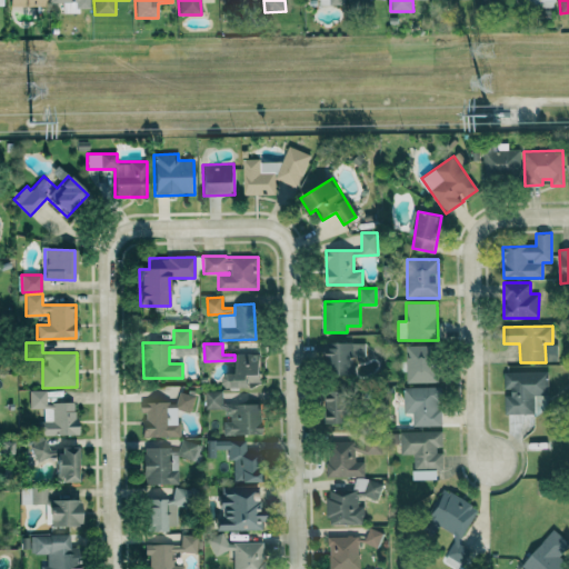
[(366,343),(326,343),(327,378),(352,378),(352,357),(366,357),(366,343)]
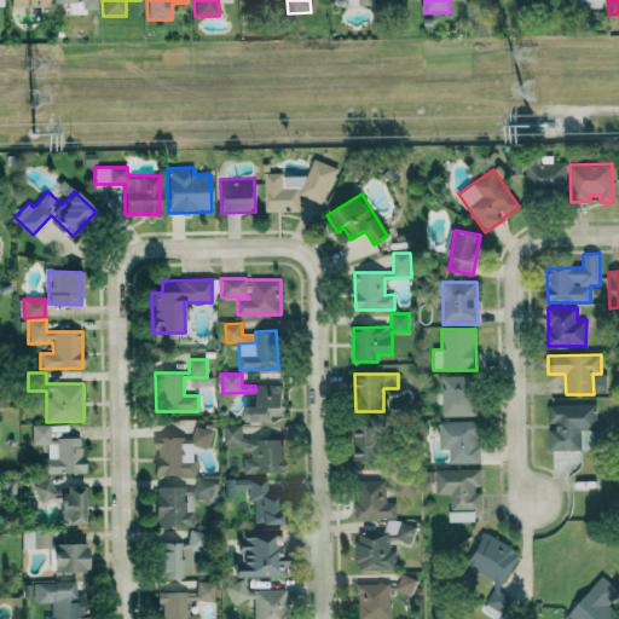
[(475,416),(475,376),(441,376),(443,416),(475,416)]
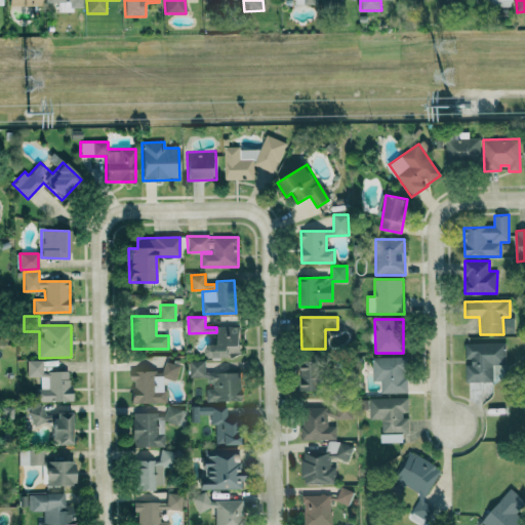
[(230,358),(230,353),(239,353),(239,326),(217,326),(217,345),(206,345),(206,358),(230,358)]
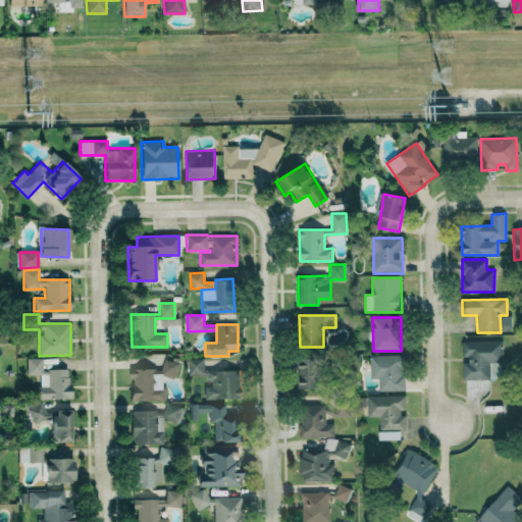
[(463,341),(462,360),(463,360),(463,379),(490,379),(490,362),(503,362),(503,342),(463,341)]
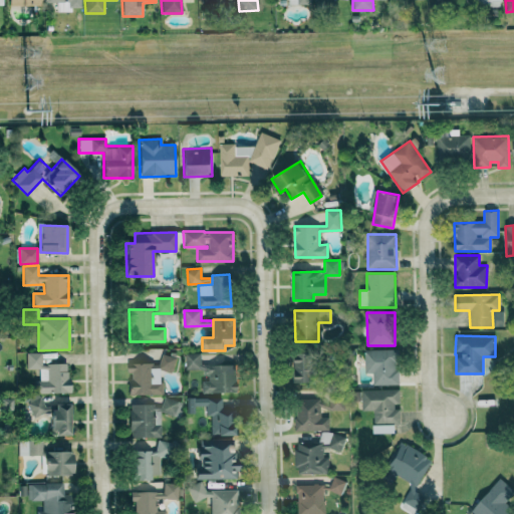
[(364,350),(365,373),(372,373),(373,386),(399,384),(398,349),(364,350)]
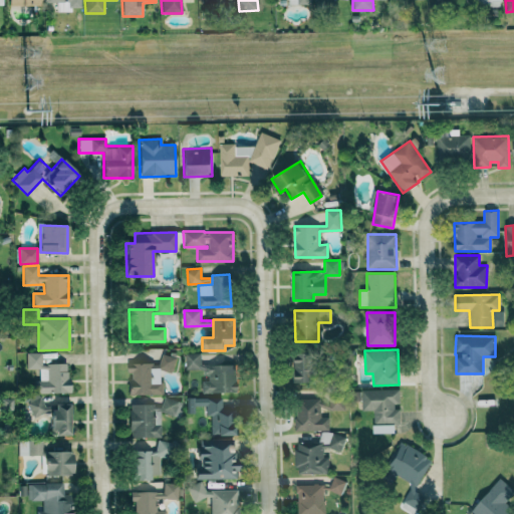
[(68,363),(41,364),(41,352),(26,353),(26,369),(39,369),(39,380),(34,380),(34,394),(68,393),(68,363)]
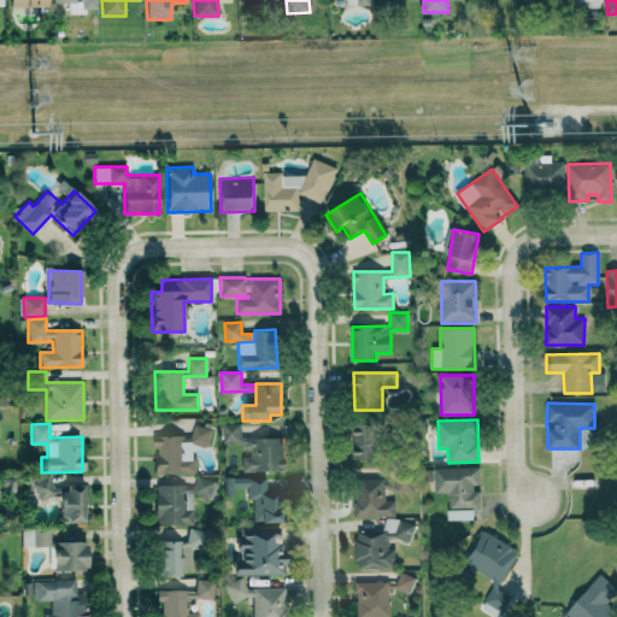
[(241,472),(282,472),(282,438),(241,438),(241,423),(223,424),(223,444),(245,444),(245,457),(241,457),(241,472)]
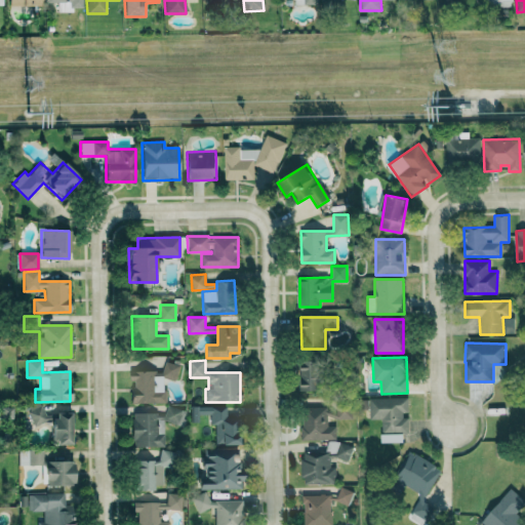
[(130,371),(130,380),(132,380),(132,403),(165,403),(165,379),(178,379),(178,363),(164,363),(164,370),(130,371)]
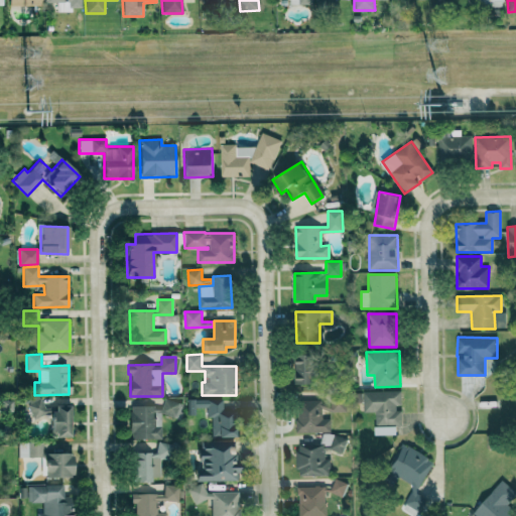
[(293,384),(314,385),(314,359),(294,358),(293,384)]
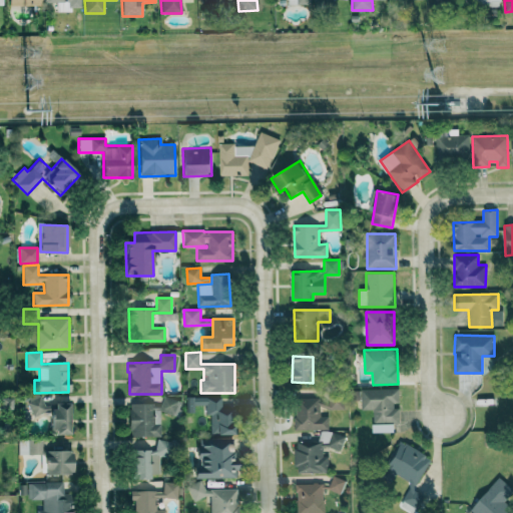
[(394,432),(394,424),(400,423),(400,408),(398,408),(397,389),(361,390),(361,410),(372,410),(373,433),(394,432)]
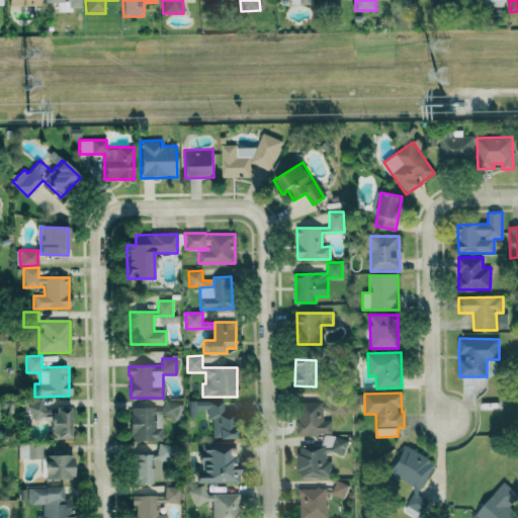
[(32,421),(46,416),(38,397),(25,402),(32,421)]
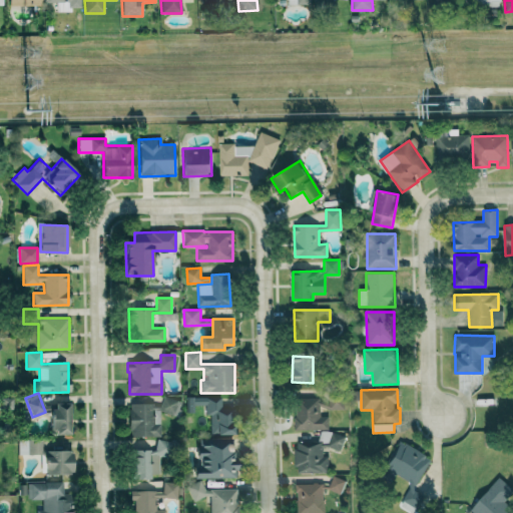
[(178,401),(164,397),(159,412),(174,416),(178,401)]
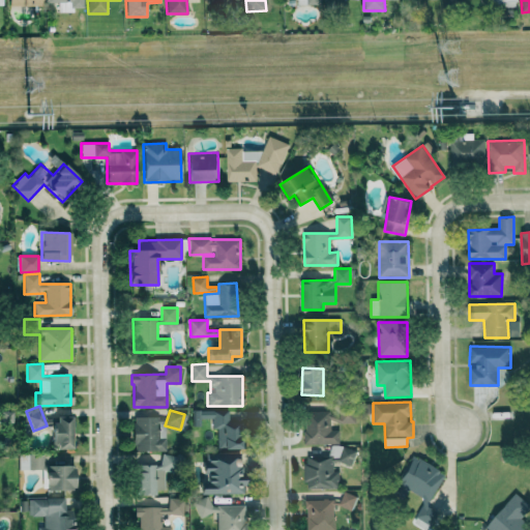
[(217,450),(239,449),(238,420),(228,420),(228,410),(194,411),(194,427),(201,427),(200,419),(211,419),(211,429),(216,429),(217,450)]
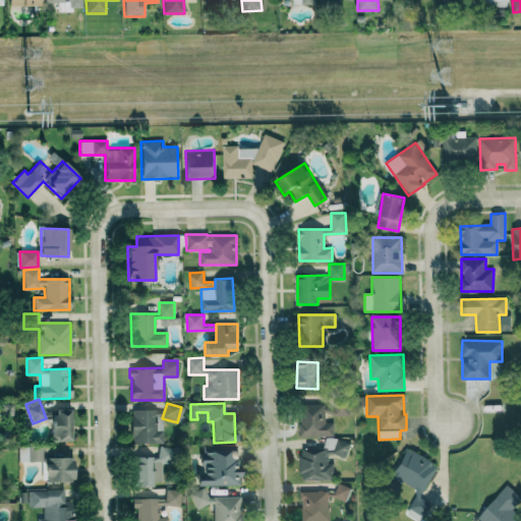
[(333,437),(333,423),(325,423),(325,413),(330,413),(330,405),(299,405),(299,437),(333,437)]
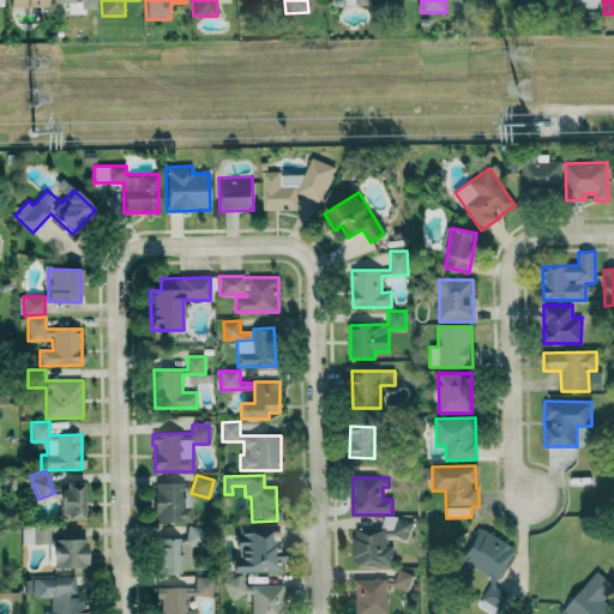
[(84,483),(62,483),(61,521),(83,521),(84,483)]
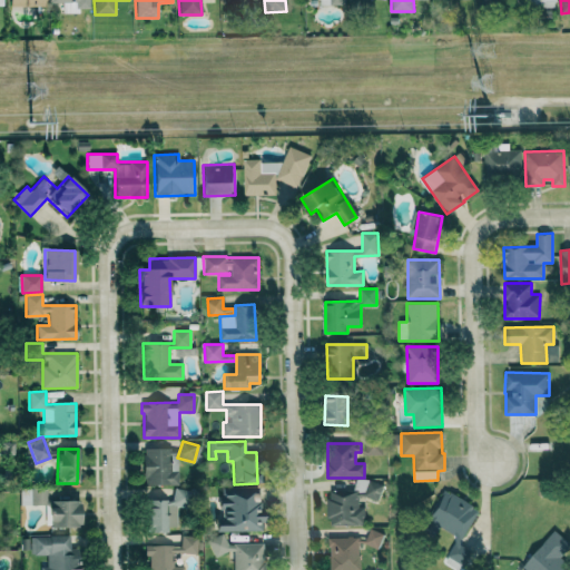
[(144,485),(178,485),(178,471),(173,471),(173,449),(143,449),(144,485)]
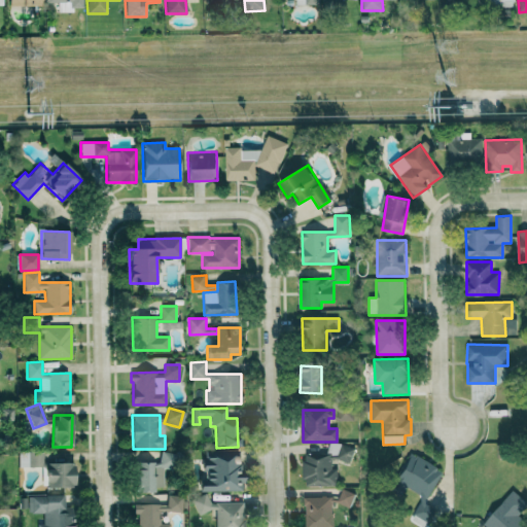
[(353,461),(353,445),(328,445),(328,453),(303,454),(304,485),(337,485),(336,468),(334,468),(334,461),(353,461)]
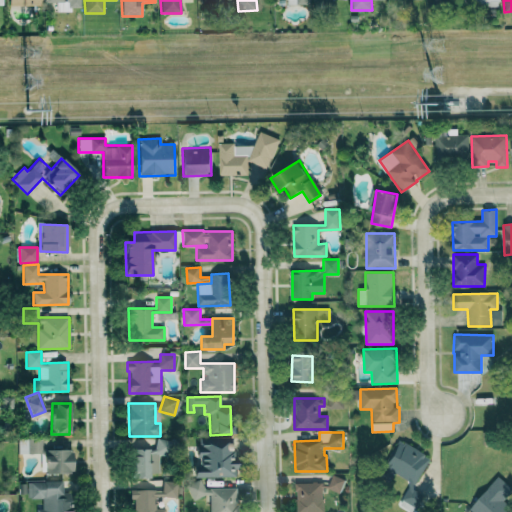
[(18,440),(18,454),(42,453),(41,439),(18,440)]
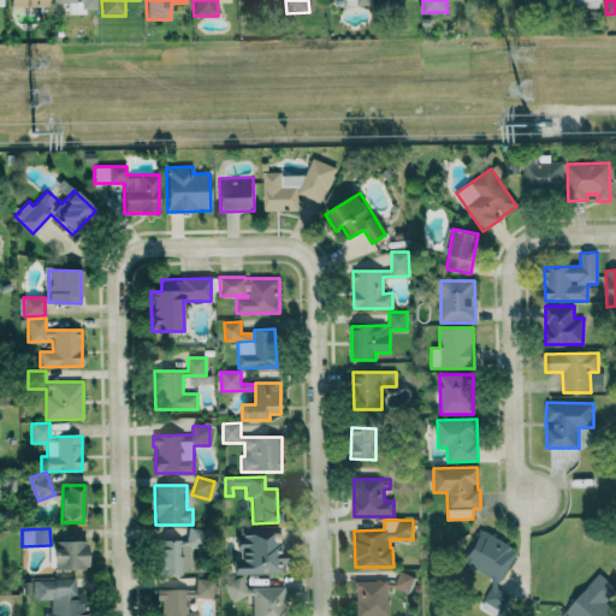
[(277,528),(235,529),(236,574),(282,574),(282,558),(277,558),(277,528)]
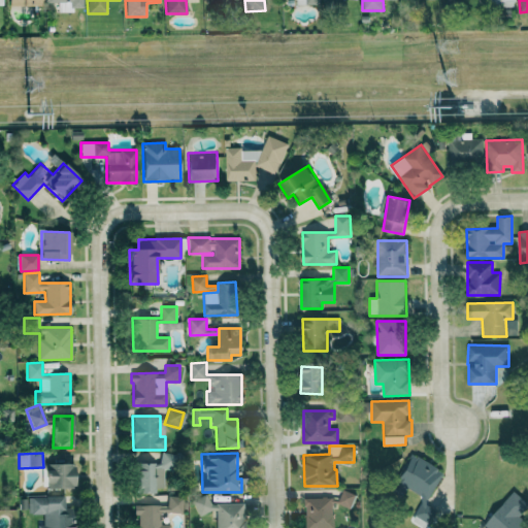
[(156,493),(156,488),(164,487),(164,471),(176,471),(175,454),(160,454),(161,463),(135,464),(136,493),(156,493)]
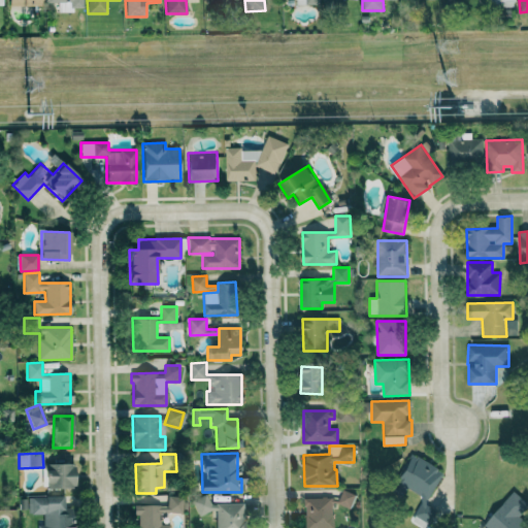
[(443,471),(414,455),(395,488),(404,493),(407,488),(424,497),(413,519),(428,527),(438,507),(427,501),(443,471)]
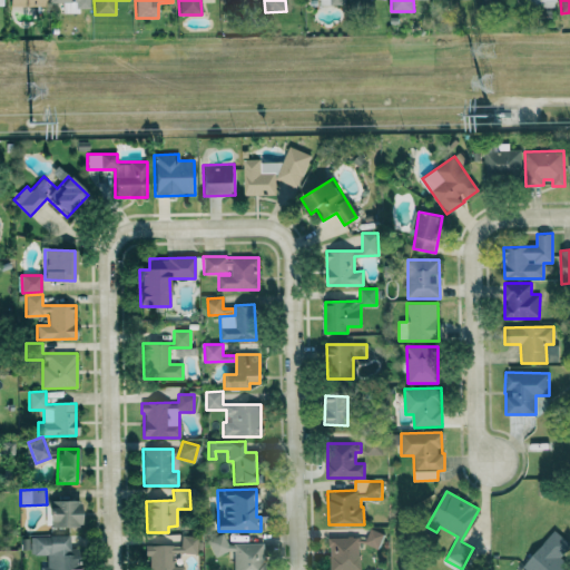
[(50,528),(79,528),(79,502),(50,502),(50,528)]
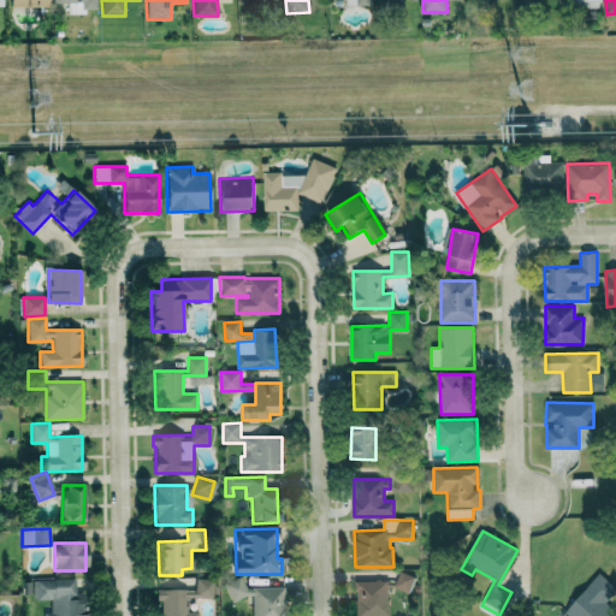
[(409,593),(415,576),(400,572),(395,588),(409,593)]
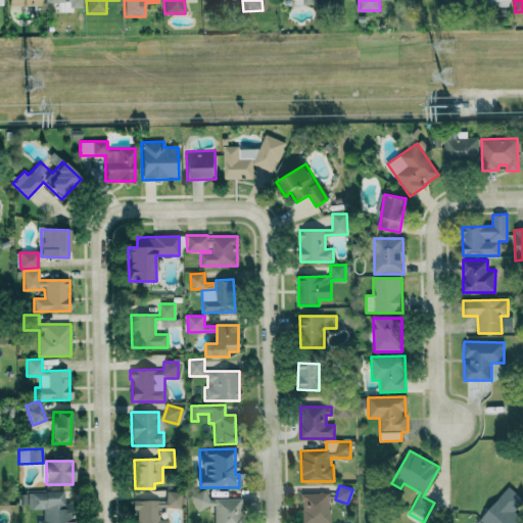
[(481,522),(520,522),(522,520),(522,518),(515,512),(522,502),(522,497),(509,486),(479,521),(481,522)]
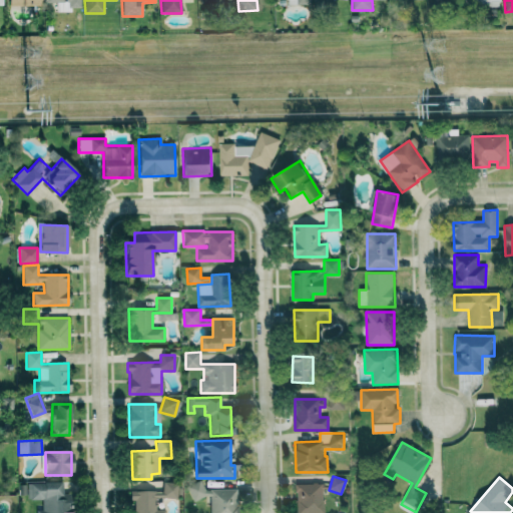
[(164,512),(165,510),(156,510),(156,498),(176,498),(176,482),(162,482),(162,491),(130,491),(130,500),(132,500),(132,512),(164,512)]
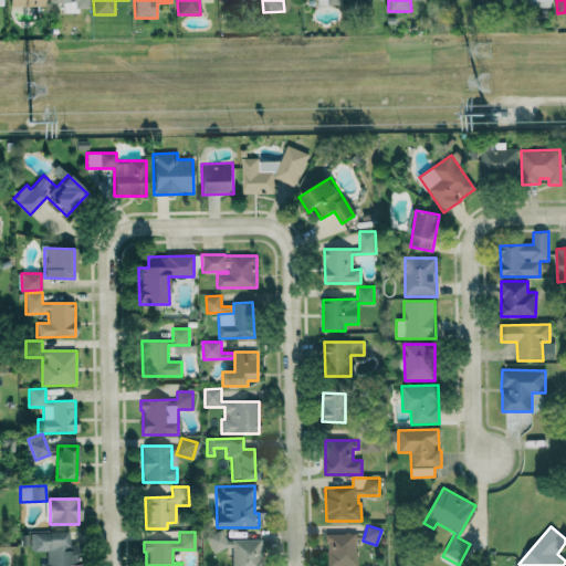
[(231,565),(261,565),(261,540),(224,540),(224,532),(208,532),(209,549),(232,549),(231,565)]
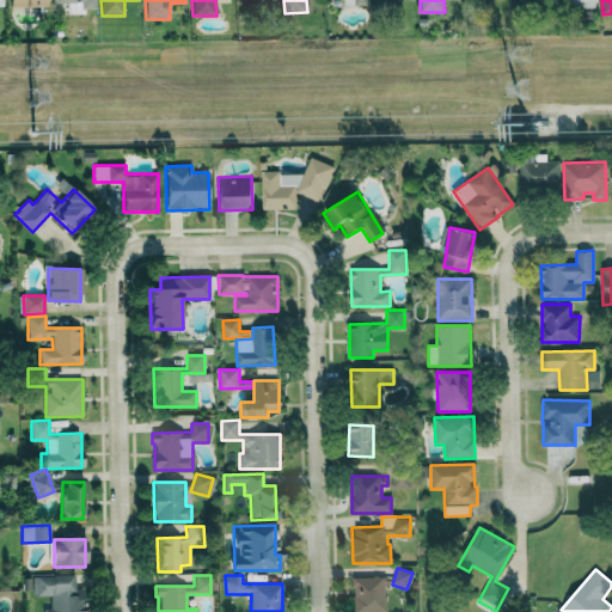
[(32,597),(50,597),(50,609),(43,609),(43,611),(84,611),(84,589),(81,589),(81,576),(32,576),(32,597)]
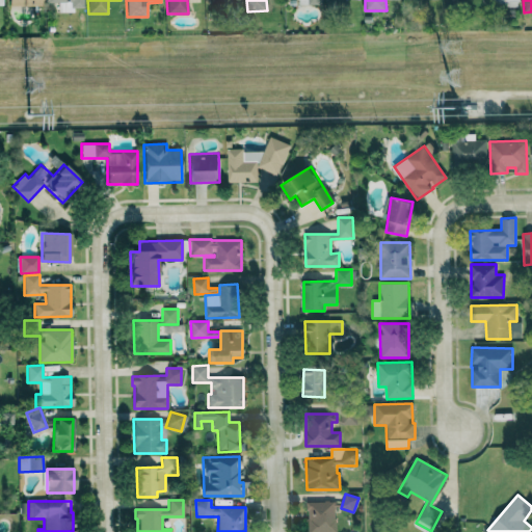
[(336,531),(335,501),(307,502),(307,531),(336,531)]
